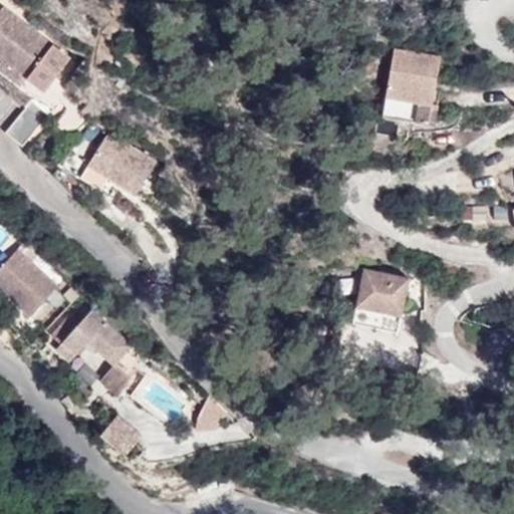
[(69,59),(3,7),(0,11),(0,55),(3,58),(27,77),(45,90),(69,59)]
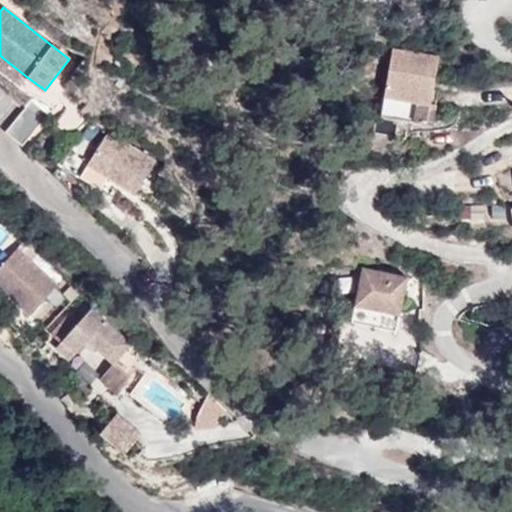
[(439,56),(393,48),(381,115),(433,124),(436,103),(431,102),(439,56)]
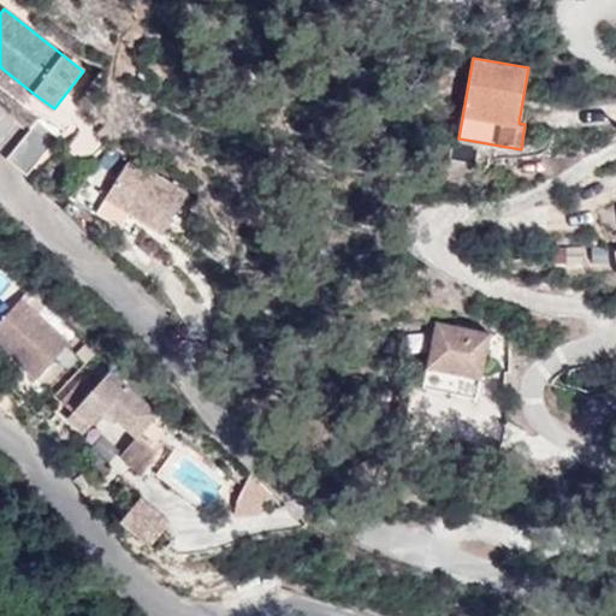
[(33,93),(4,70),(0,75),(0,82),(25,102),(33,93)]
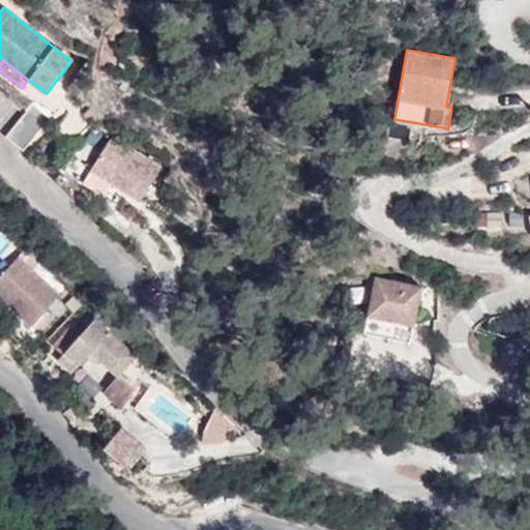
[(51,118),(33,104),(6,137),(24,151),(51,118)]
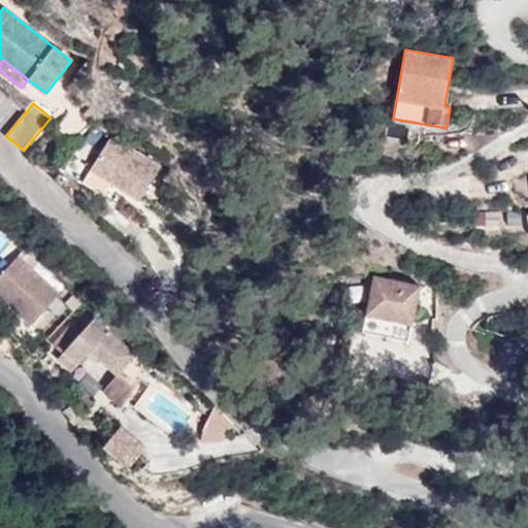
[(161,166),(112,135),(91,169),(139,200),(161,166)]
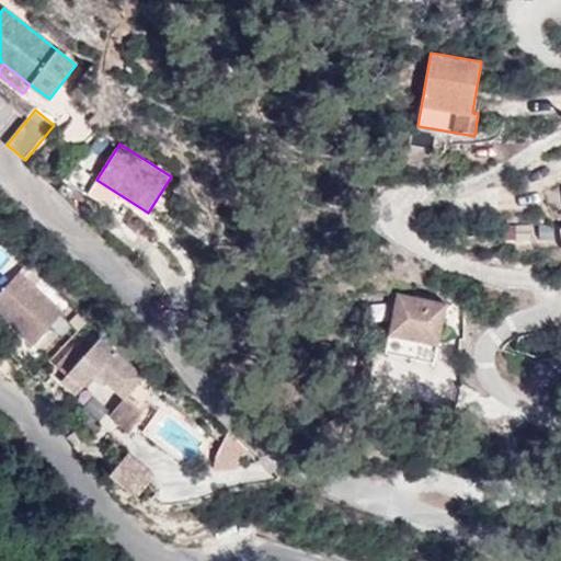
[(145,229),(130,218),(125,225),(139,237),(145,229)]
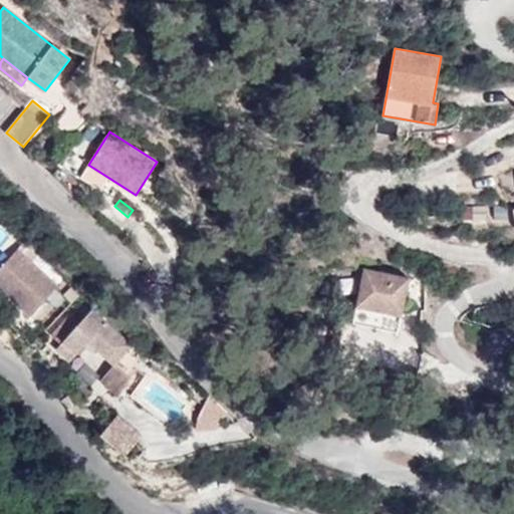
[(0,225),(0,249),(12,238),(0,225)]
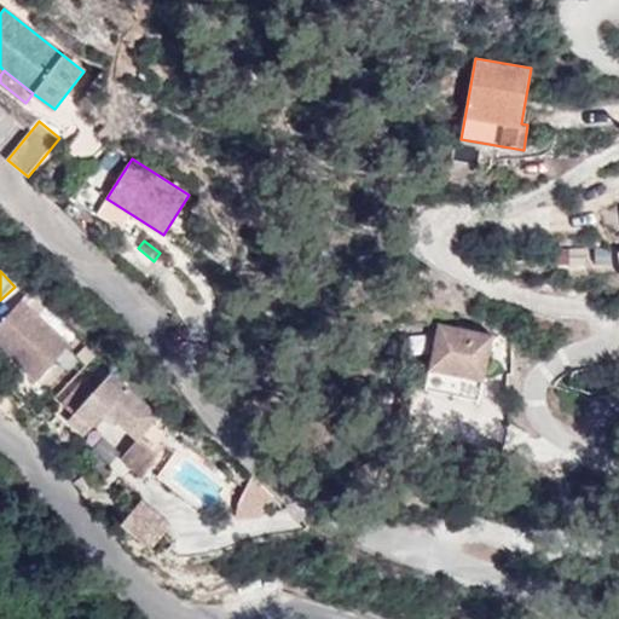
[(47,308),(30,291),(0,323),(0,346),(36,381),(69,346),(39,317),(47,308)]
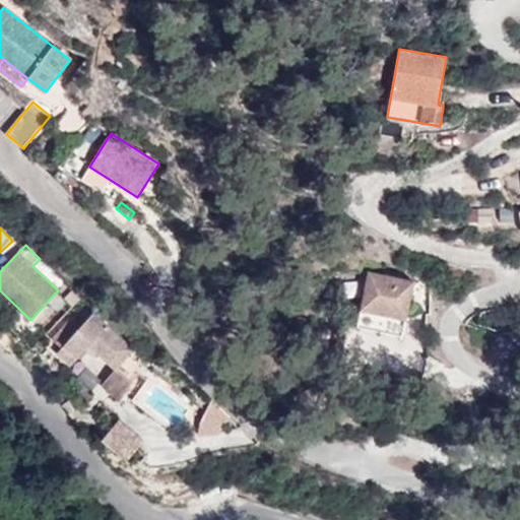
[(413,281),(369,271),(356,327),(401,336),(413,281)]
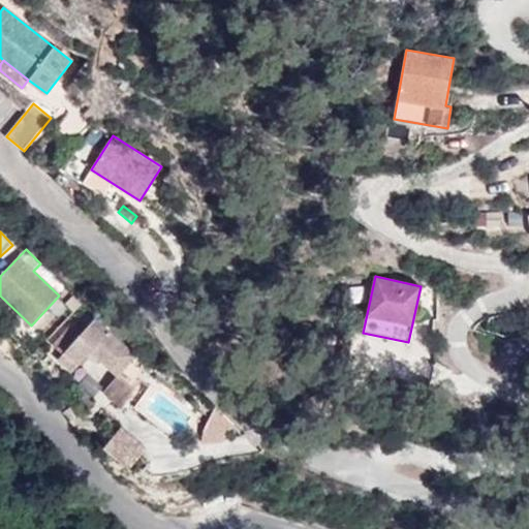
[(83,301),(75,293),(66,304),(74,310),(83,301)]
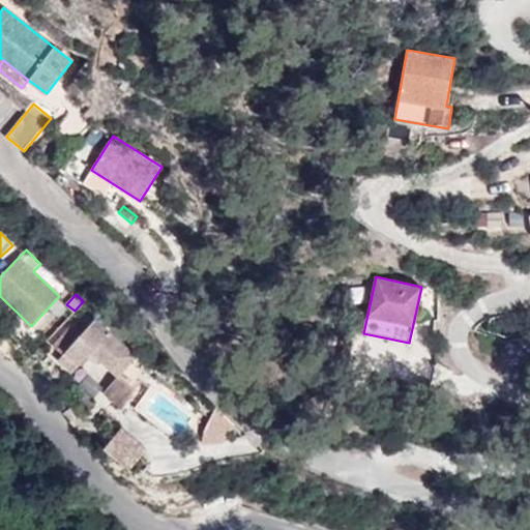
[(136,356),(95,319),(81,335),(70,326),(53,346),(63,355),(59,359),(74,372),(91,352),(118,376),(119,375),(136,356)]
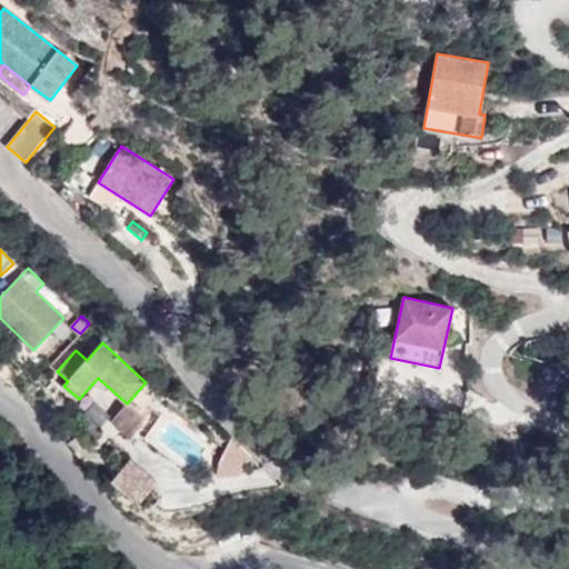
[(145,418),(128,402),(127,403),(112,420),(132,438),(145,418)]
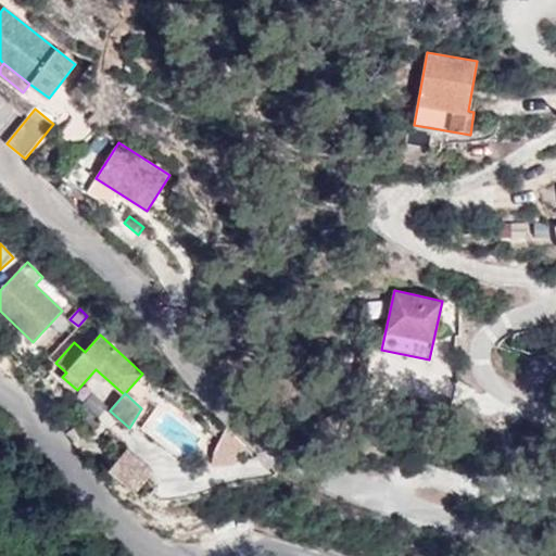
[(248,445),(227,426),(214,452),(212,464),(235,463),(248,445)]
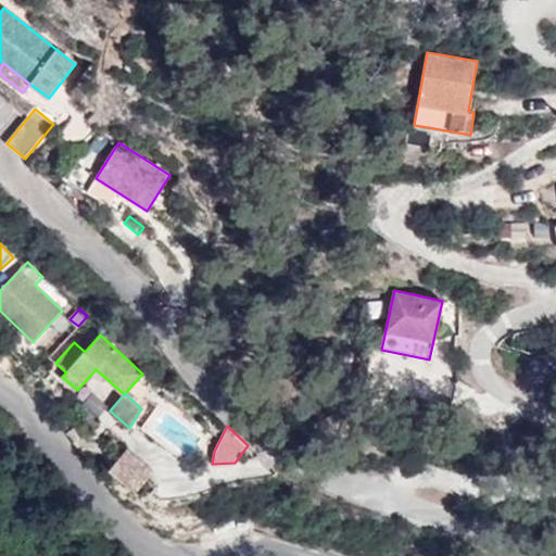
[(149,475),(124,454),(110,470),(136,491),(149,475)]
